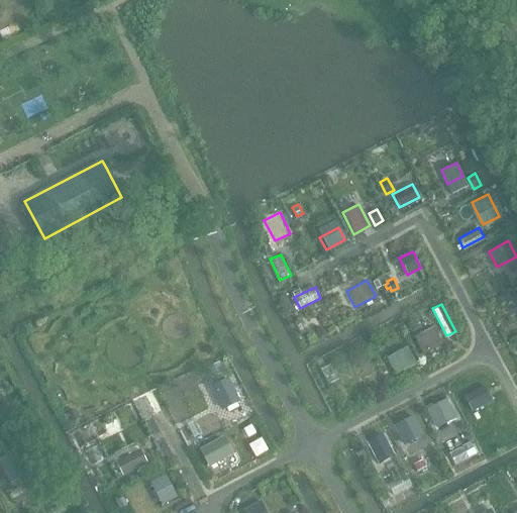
[(441,342),(432,326),(413,336),(422,352),(441,342)]
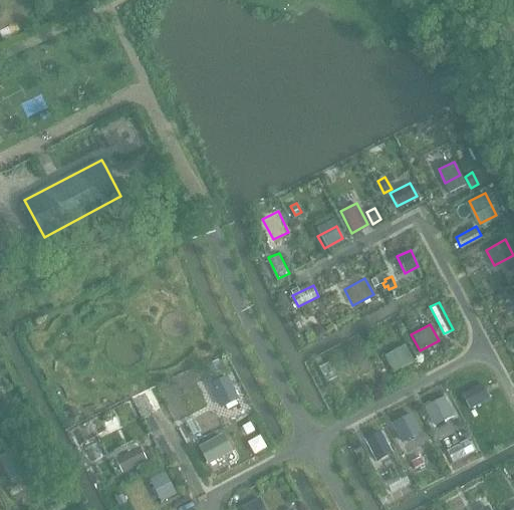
[(413,359),(404,343),(383,354),(393,370),(413,359)]
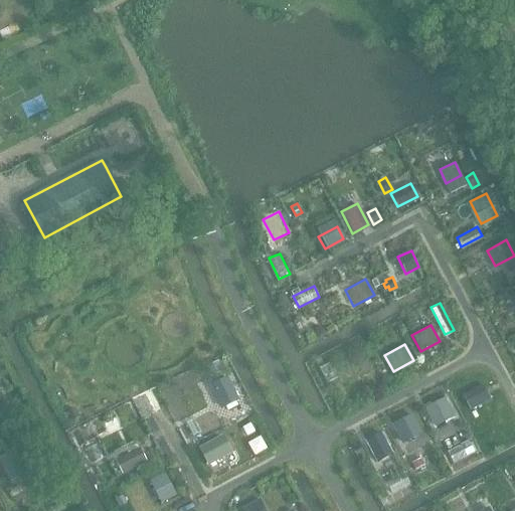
[(223,368),(218,358),(205,365),(209,375),(223,368)]
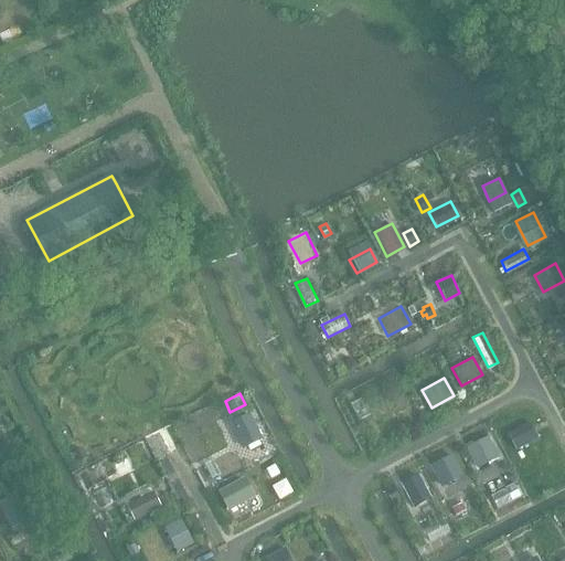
[(361,397),(351,402),(360,417),(370,412),(361,397)]
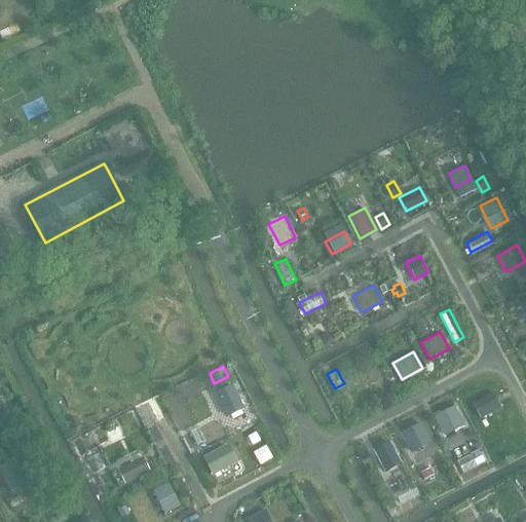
[(230,384),(213,393),(224,415),(241,407),(230,384)]
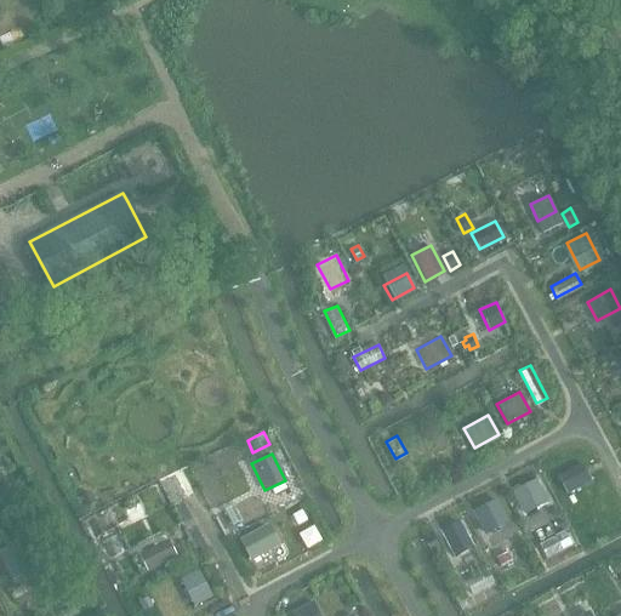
[(591,477),(582,461),(559,473),(568,489),(591,477)]
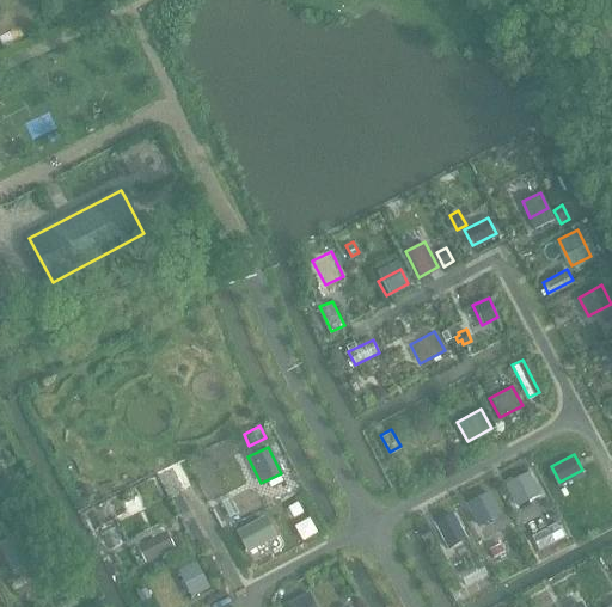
[(526,472),(503,484),(515,506),(538,494),(526,472)]
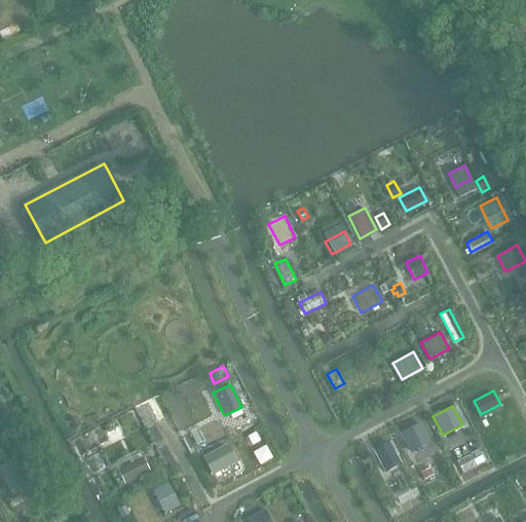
[(220,419),(194,432),(199,442),(225,430),(220,419)]
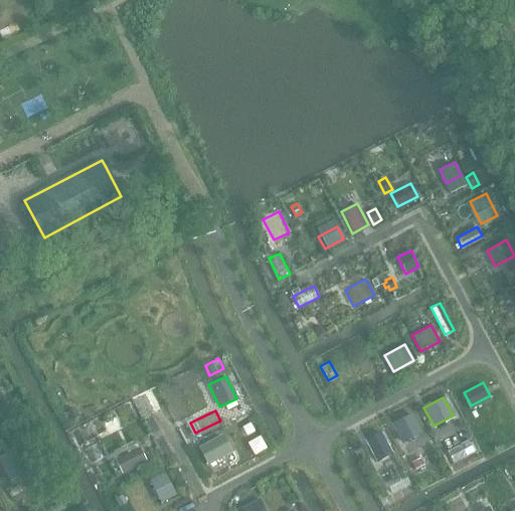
[(411,413),(392,423),(400,441),(420,431),(411,413)]
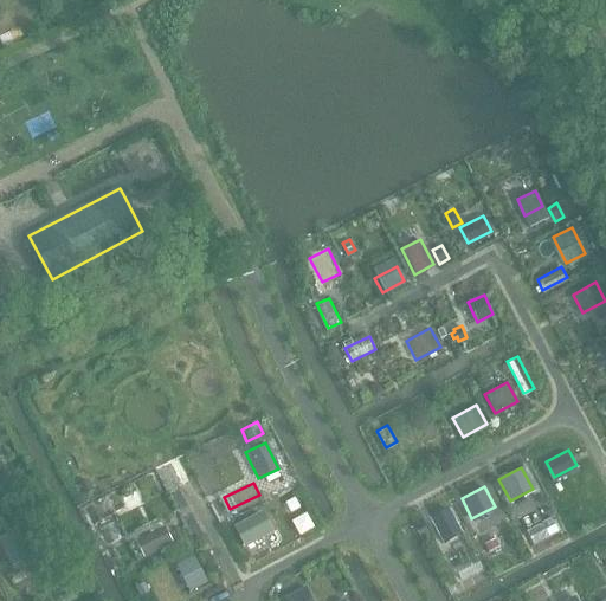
[(447,506),(429,517),(443,542),(462,532),(447,506)]
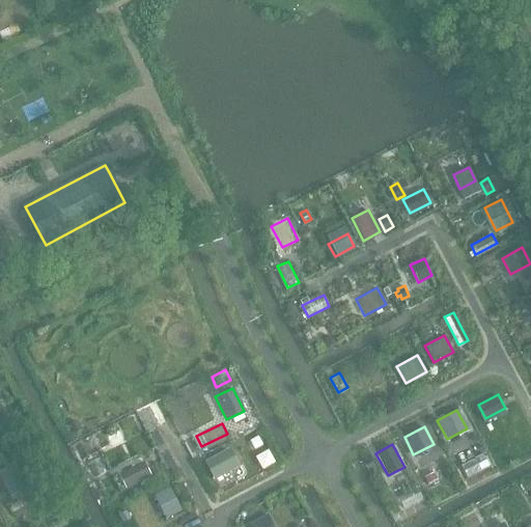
[(242,466),(231,448),(207,462),(217,479),(242,466)]
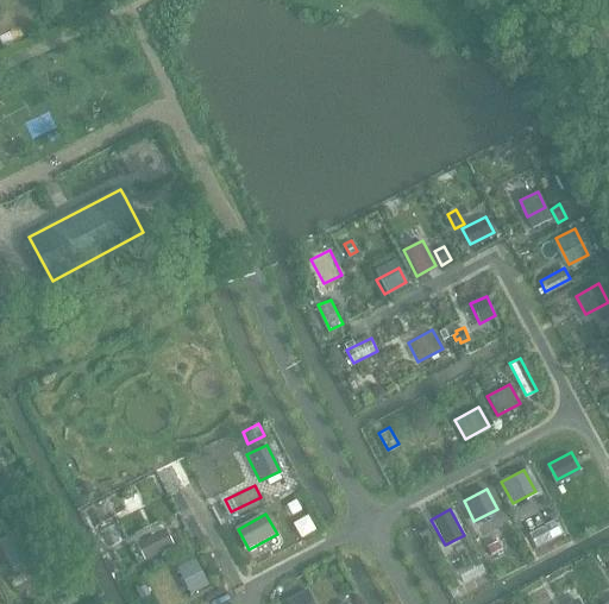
[(554,518),(528,533),(537,546),(563,533),(554,518)]
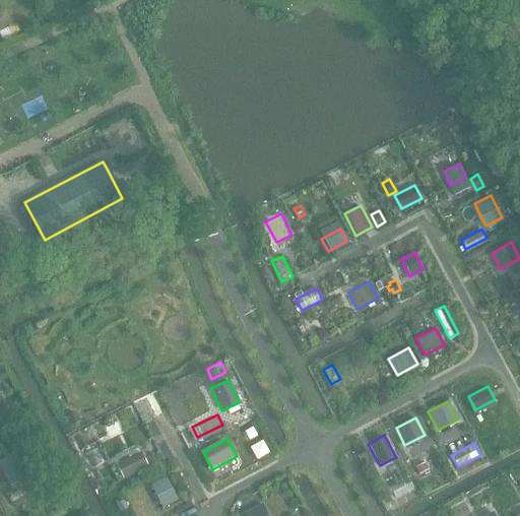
[(124,475),(148,462),(141,449),(118,462),(124,475)]
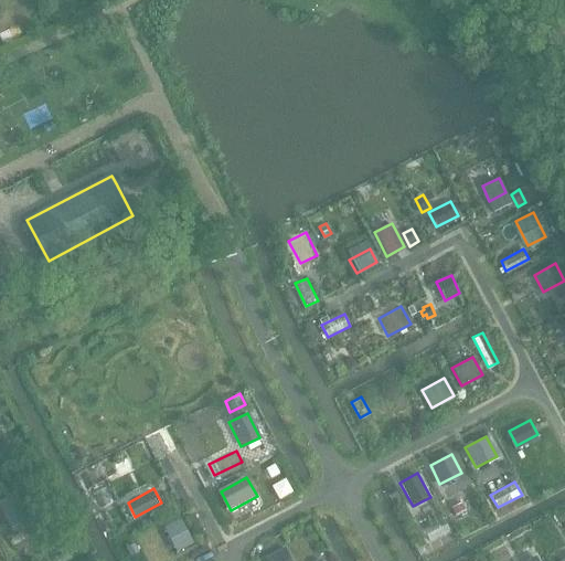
[(18,494),(1,501),(13,525),(29,517),(18,494)]
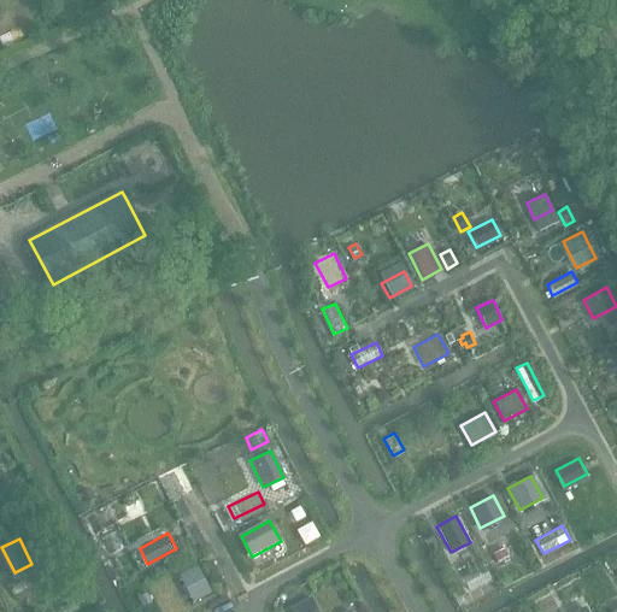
[(485,565),(463,577),(469,588),(491,577),(485,565)]
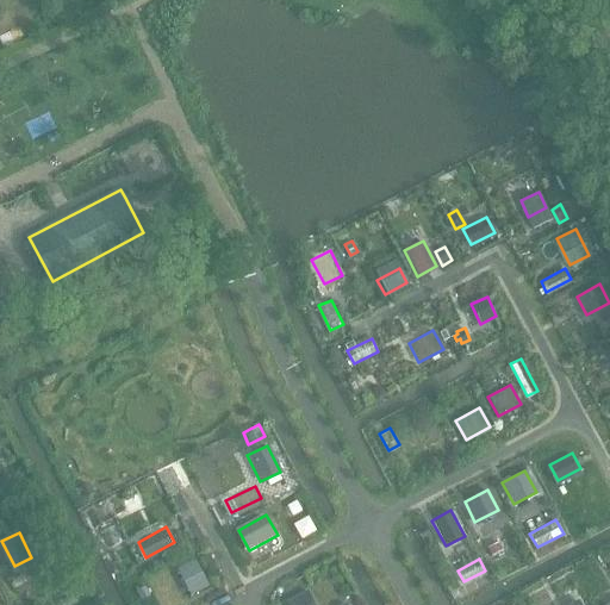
[(193,560),(175,569),(188,593),(206,584),(193,560)]
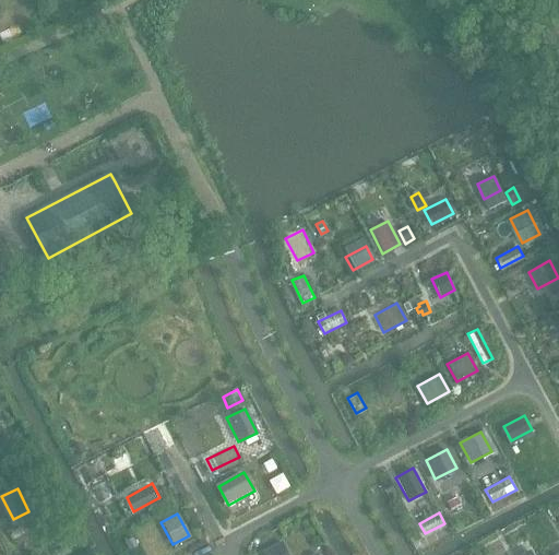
[(138,544),(132,535),(126,540),(130,547),(138,544)]
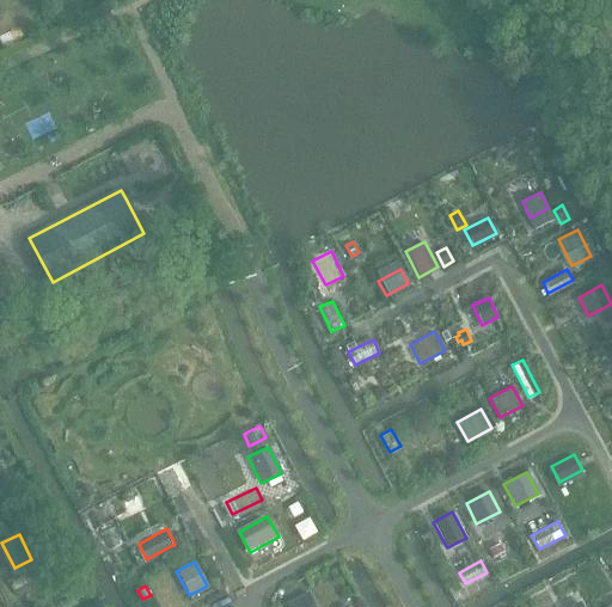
[(293,606),(318,606),(310,592),(291,601),(293,606)]
